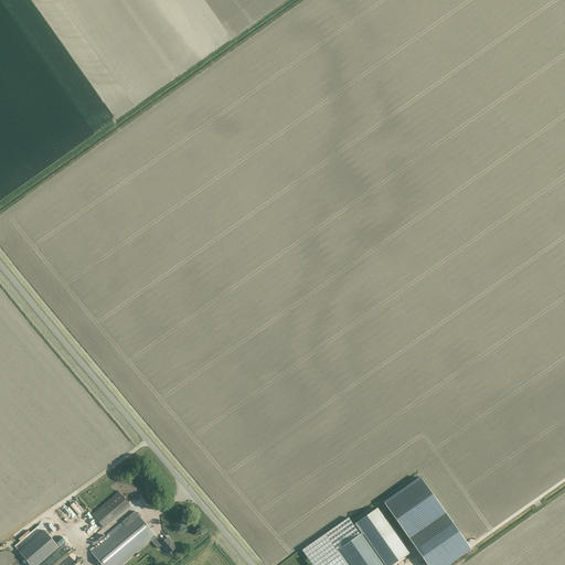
[(420,478),(385,503),(427,564),(434,564),(466,542),(454,524),(436,499),(420,478)]
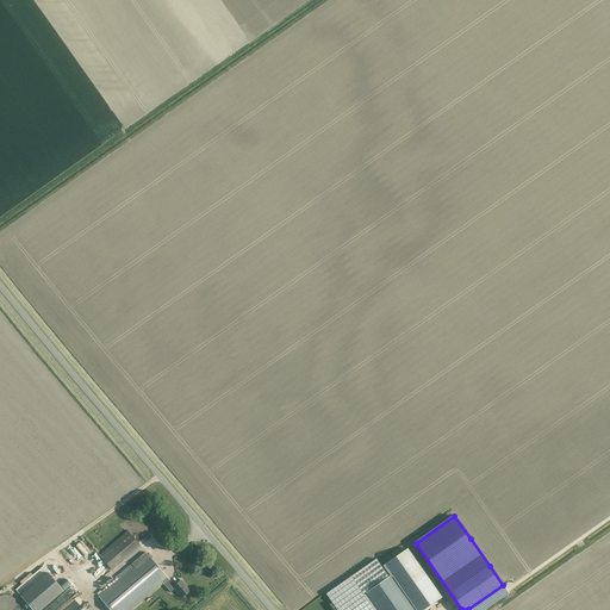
[(134,541),(109,558),(105,552),(99,555),(109,570),(138,549),(134,541)]
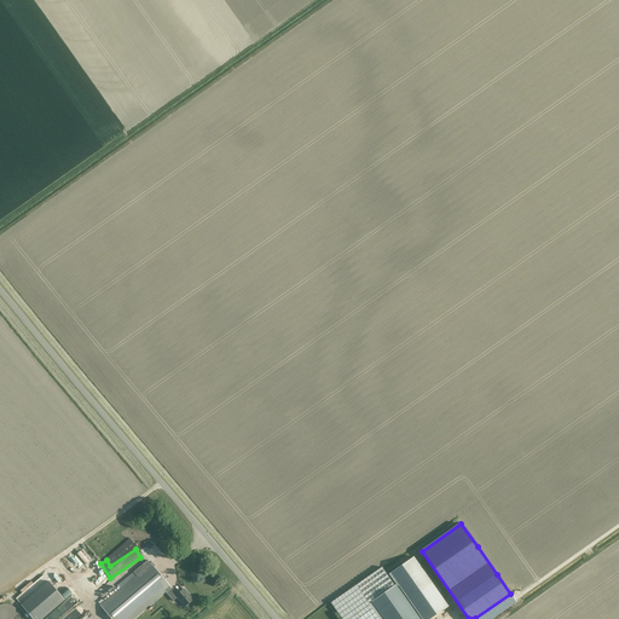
[(389,574),(397,585),(420,618),(429,618),(449,606),(414,557),(389,574)]
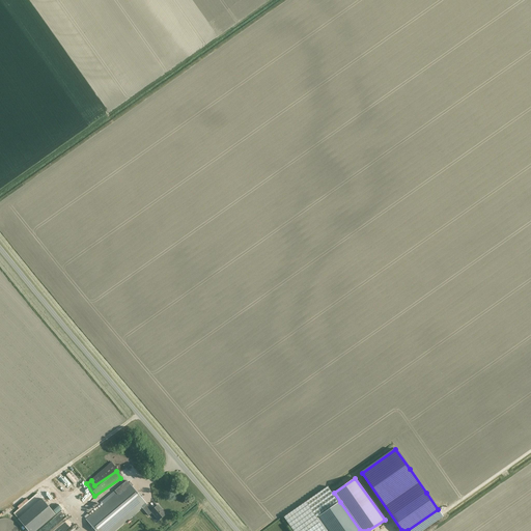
[(130,483),(129,483),(127,480),(115,491),(117,494),(86,520),(95,530),(113,530),(144,505),(146,504),(146,503),(130,483)]
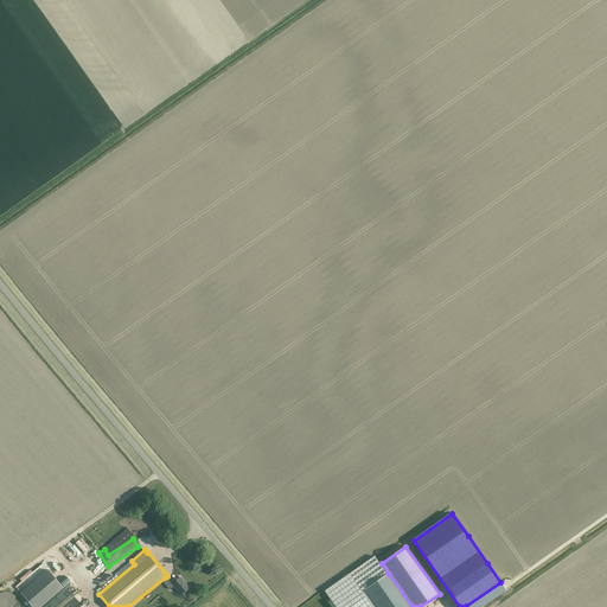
[(350,574),(325,590),(336,606),(372,606),(362,590),(387,574),(375,556),(350,574)]
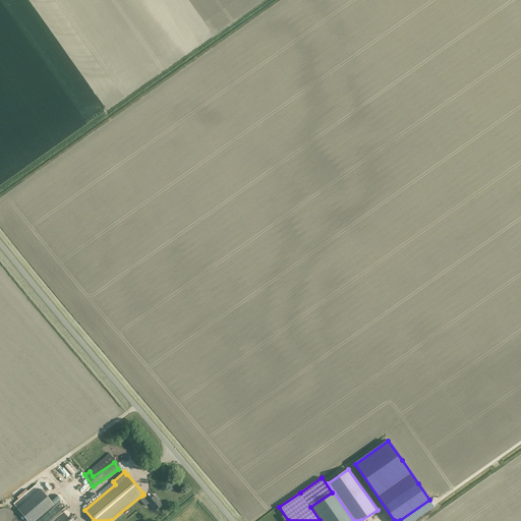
[(75,493),(79,500),(82,498),(75,487),(71,489),(68,483),(64,486),(70,496),(75,493)]
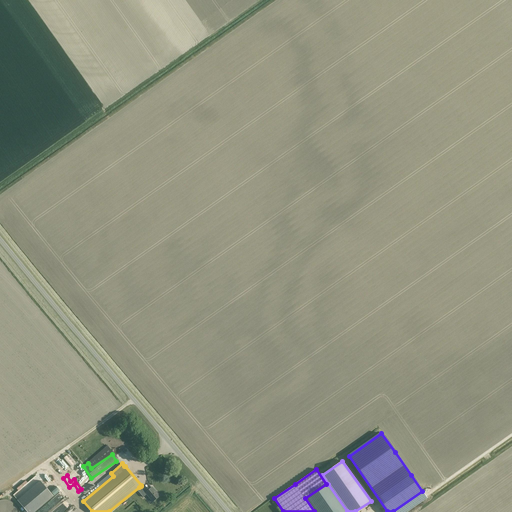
[(34,511),(53,496),(40,481),(18,500),(27,511),(34,511)]
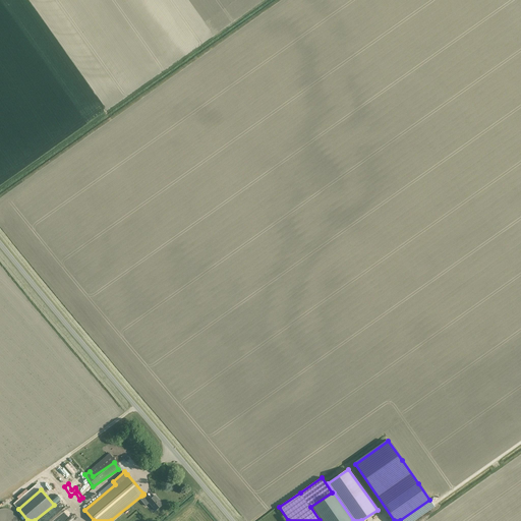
[(353,520),(334,493),(313,507),(323,520),(353,520)]
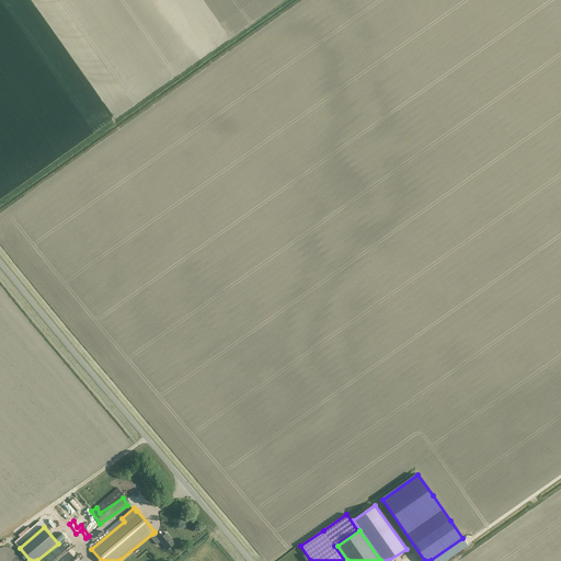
[(156,534),(155,533),(152,534),(153,535),(150,537),(157,545),(161,541),(168,550),(175,544),(171,539),(167,535),(167,534),(161,539),(156,534)]
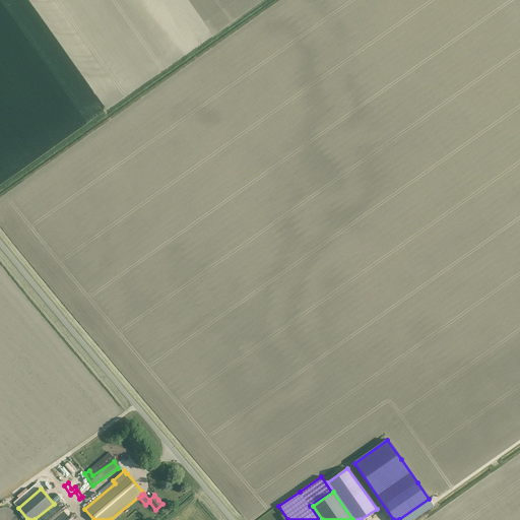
[(42,515),(36,519),(47,519),(55,514),(53,511),(44,518),(42,515)]
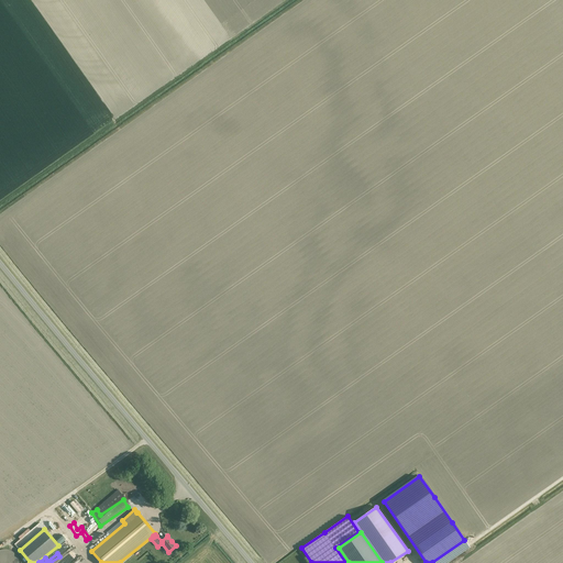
All buildings are outlined.
